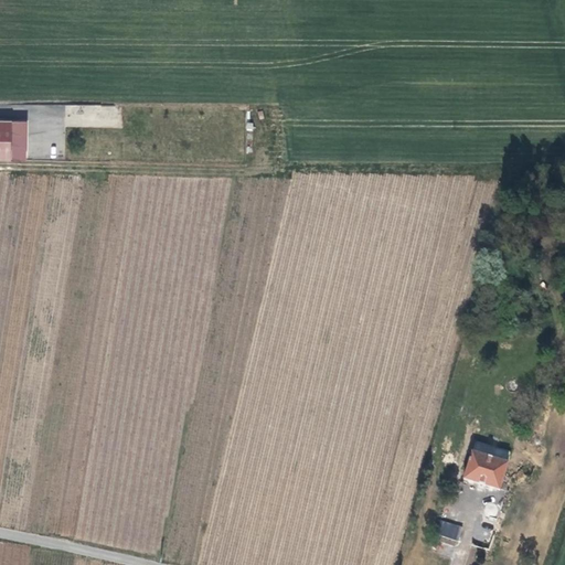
[(507,459),(470,448),(462,477),(499,489),(507,459)]
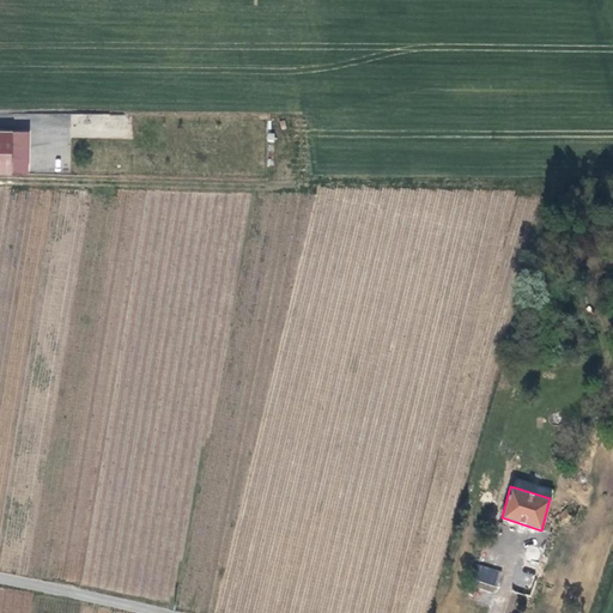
[(569,535),(571,527),(552,522),(552,526),(546,523),(544,532),(552,535),(554,530),(569,535)]
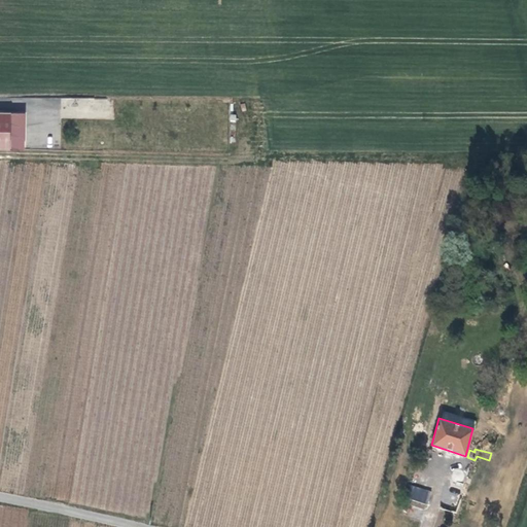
[(478,463),(469,461),(466,475),(470,476),(472,470),(476,470),(478,463)]
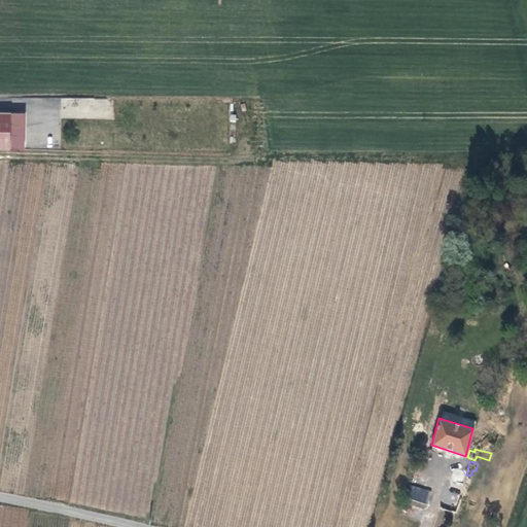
[(413,471),(406,496),(426,502),(429,490),(416,485),(419,475),(413,471)]
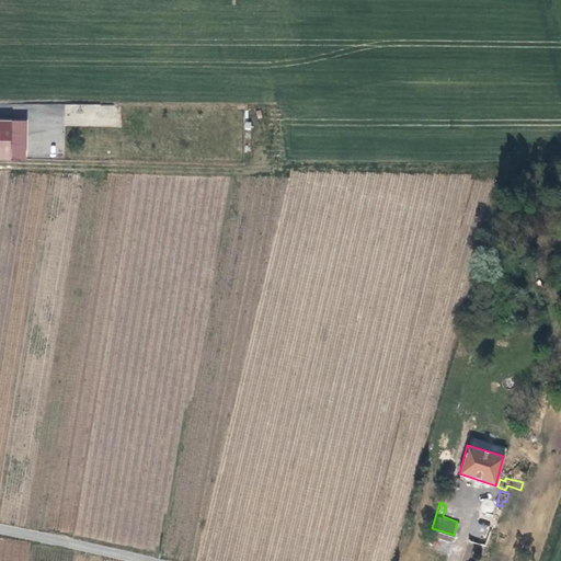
[(484,544),(490,527),(495,512),(478,506),(468,538),(484,544)]
